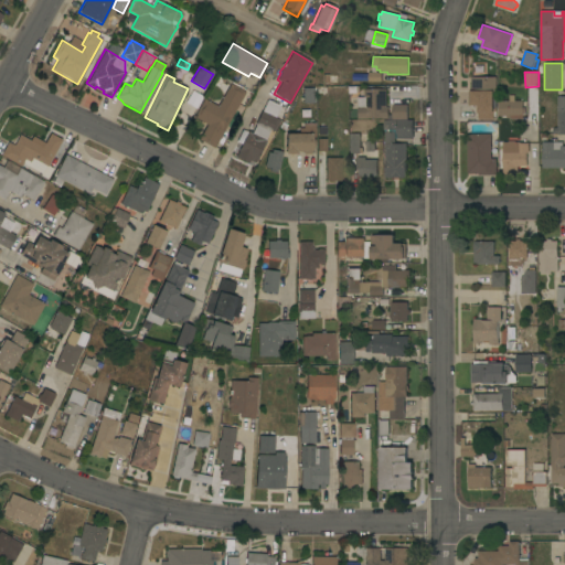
[(497,77),(497,100),(493,100),(494,119),(478,120),(478,105),(469,105),(469,92),(471,92),(471,77),(497,77)]
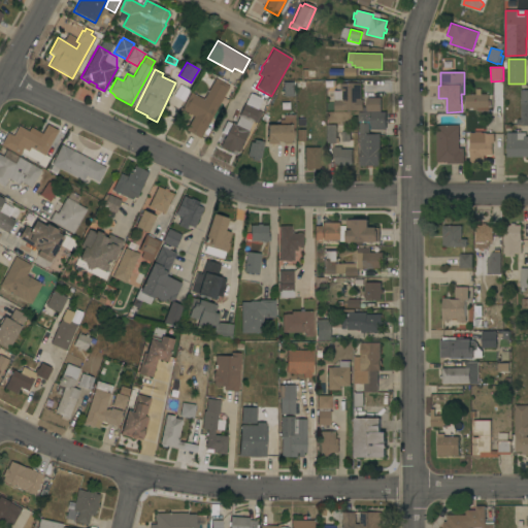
[(199,138),(186,130),(193,117),(180,109),(190,93),(203,100),(215,78),(229,87),(199,138)]
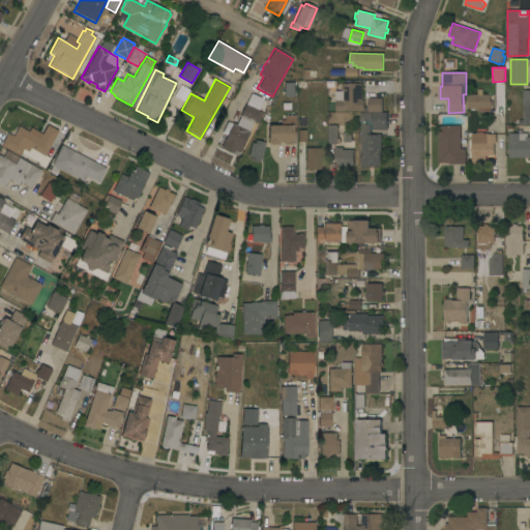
[(284,83),(294,83),(294,96),(284,97),(284,83)]
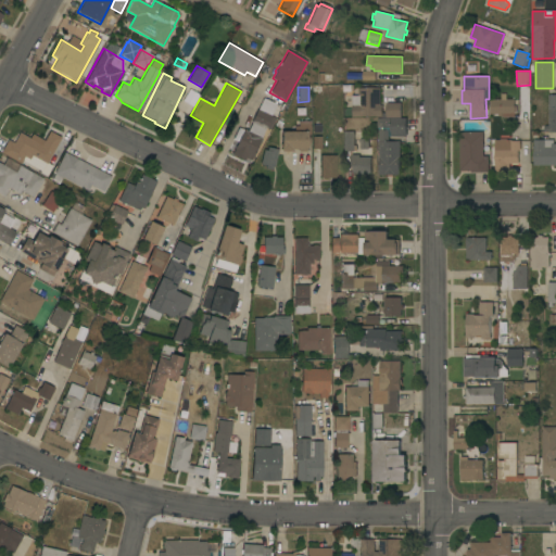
[(380,105),(382,105),(382,117),(376,117),(376,116),(363,116),(363,117),(352,117),(352,105),(361,105),(361,96),(358,96),(358,89),(380,88),(380,105)]
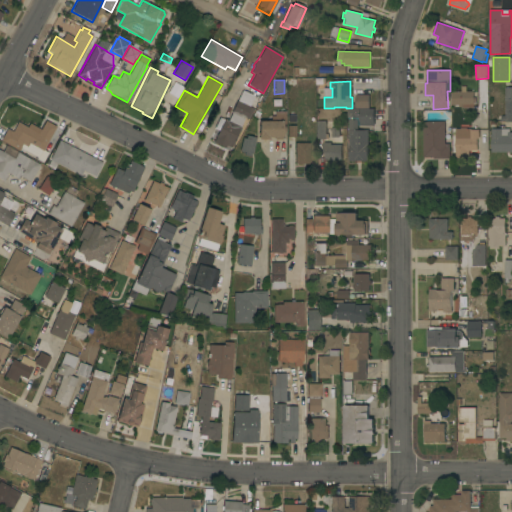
[(474,98),(476,98),(476,103),(474,103),(474,108),(463,108),(463,107),(459,107),(459,105),(452,105),(452,92),(461,92),(461,86),(466,86),(466,92),(474,92),(474,98)]
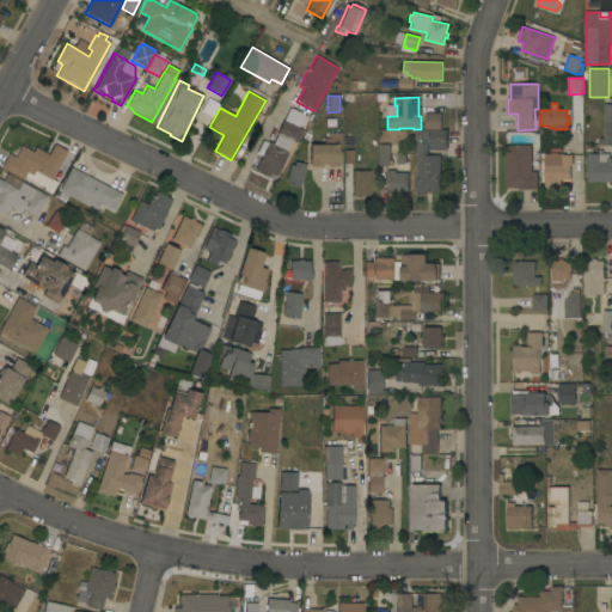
[(611,146),(605,146),(605,145),(599,145),(599,139),(605,139),(604,105),(611,104),(611,146)]
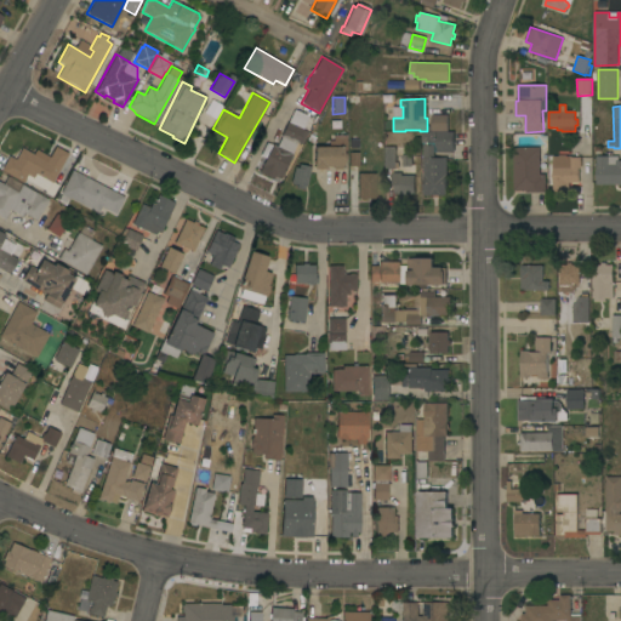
[(265,159),(260,157),(266,143),(272,146),(272,144),(277,147),(281,137),(280,136),(286,123),(288,123),(294,109),(308,117),(302,130),(307,132),(301,144),(296,142),(291,154),(281,176),(278,175),(277,178),(273,177),(272,180),(258,172),(265,159)]
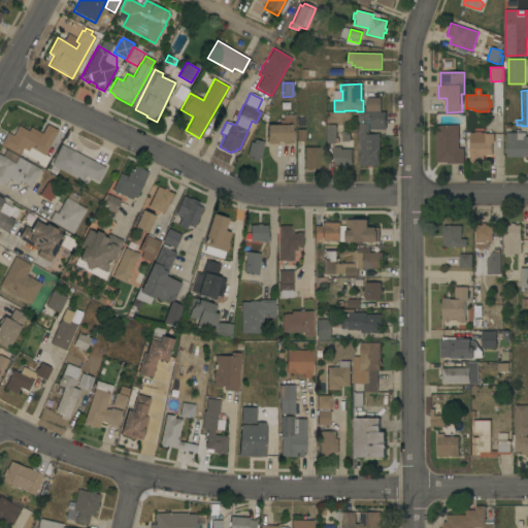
[(381,111),(367,111),(367,98),(381,98),(381,111)]
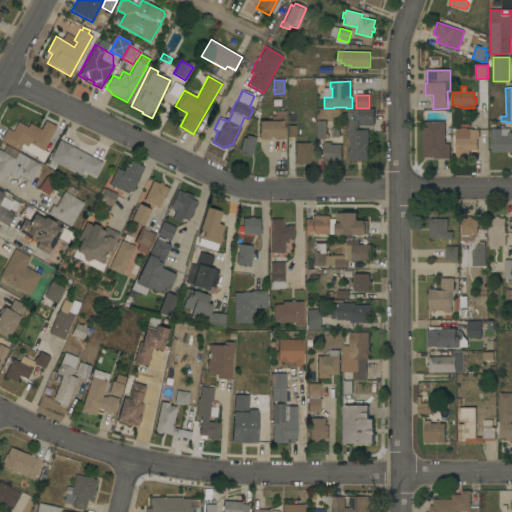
[(374,126),(360,126),(360,121),(359,121),(359,118),(348,118),(348,109),(374,109),(374,126)]
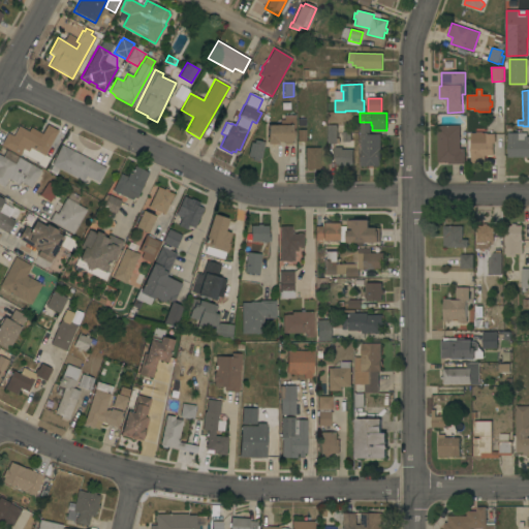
[(280,125),(279,120),(283,120),(283,116),(294,116),(294,128),(291,128),(291,131),(294,131),(294,136),(292,136),(292,143),(290,143),(290,145),(284,145),(284,143),(278,143),(278,145),(267,145),(267,125),(280,125)]
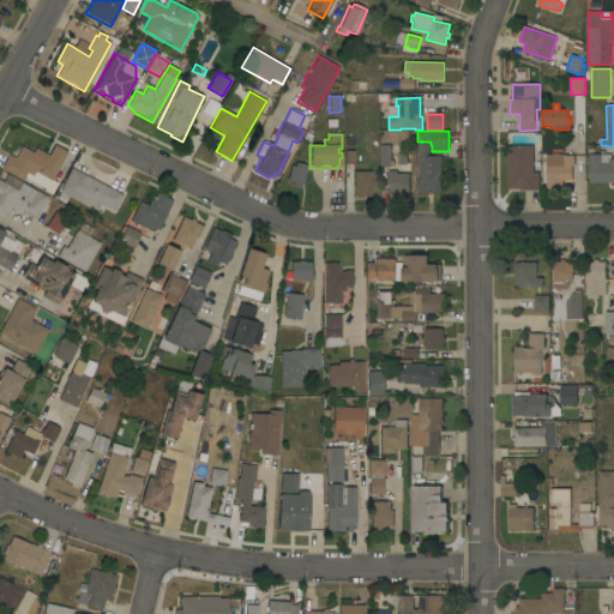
[(443,193),(419,193),(419,144),(429,144),(429,156),(443,156),(443,193)]
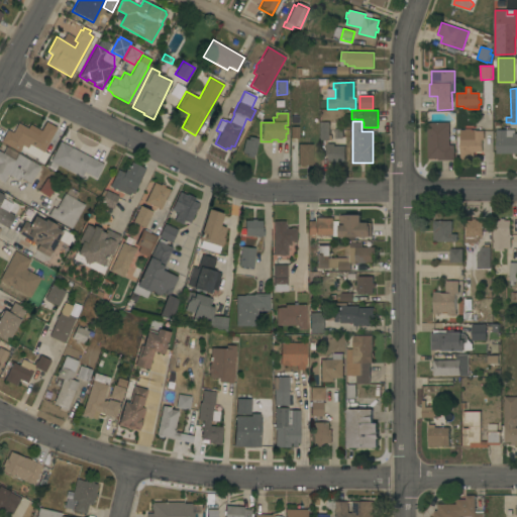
[(43,151),(48,154),(42,164),(36,161),(37,160),(20,149),(19,152),(0,142),(7,130),(12,133),(18,123),(27,128),(29,125),(40,131),(45,122),(57,128),(43,151)]
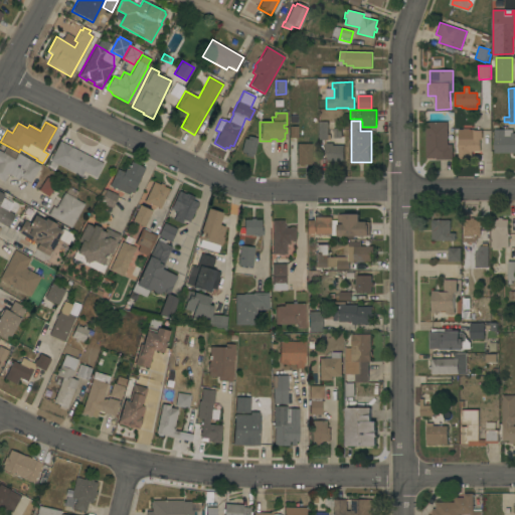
[(328,140),(320,140),(320,122),(328,122),(328,140)]
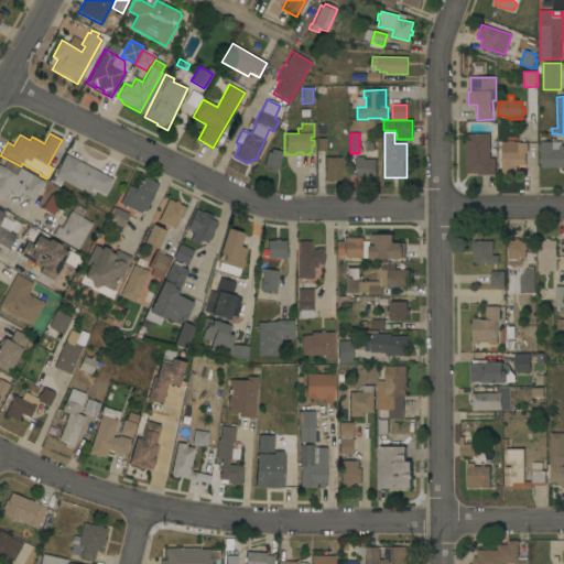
[(466,134),(490,134),(490,159),(496,159),(496,175),(478,175),(478,174),(476,174),(476,173),(467,173),(466,134)]
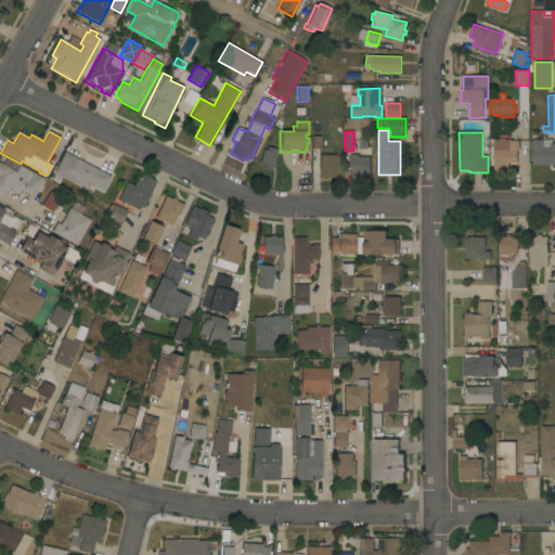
[(311,149),(311,136),(320,136),(320,149),(311,149)]
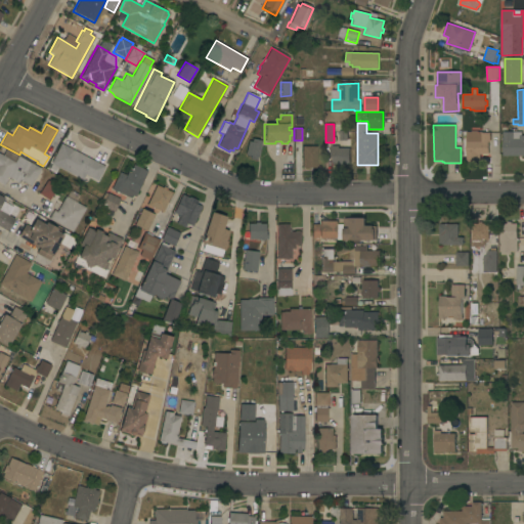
[(339,139),(339,131),(347,131),(347,139),(339,139)]
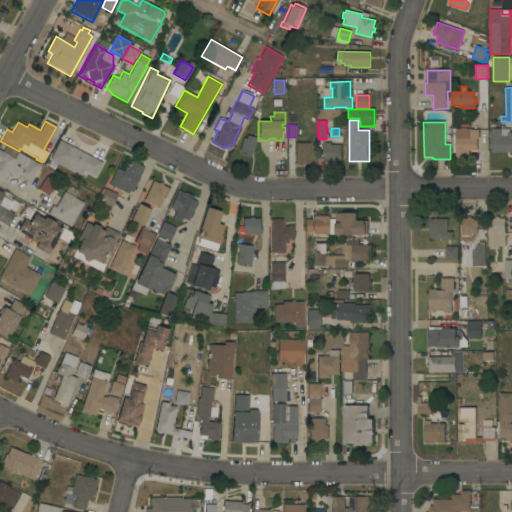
[(456,129),(461,129),(461,128),(470,128),(470,130),(479,130),(479,138),(478,138),(478,151),(470,151),(470,158),(456,158),(456,129)]
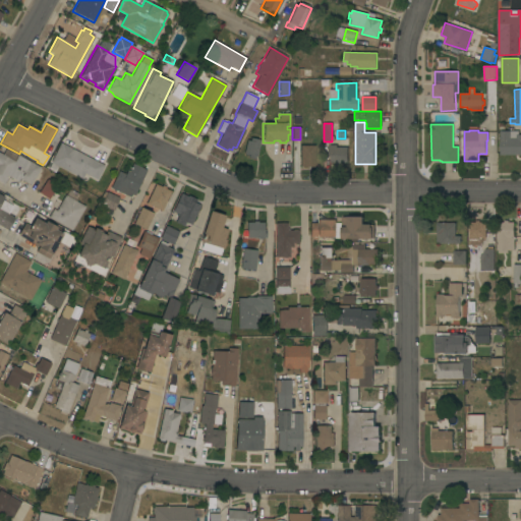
[(520,155),(501,155),(501,131),(519,131),(519,135),(520,135),(520,155)]
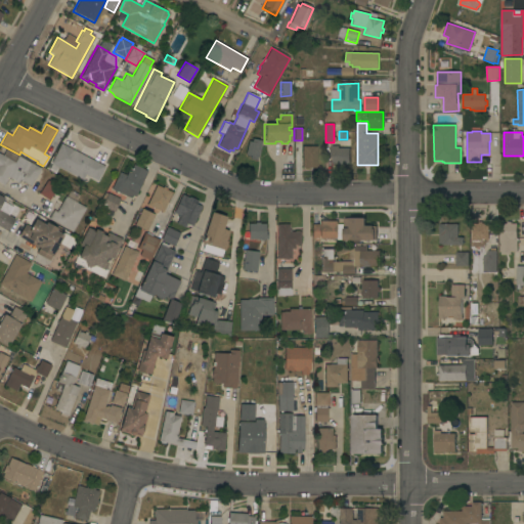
[(248,141),(251,142),(252,139),(261,141),(257,158),(256,161),(250,159),(250,157),(245,155),(248,141)]
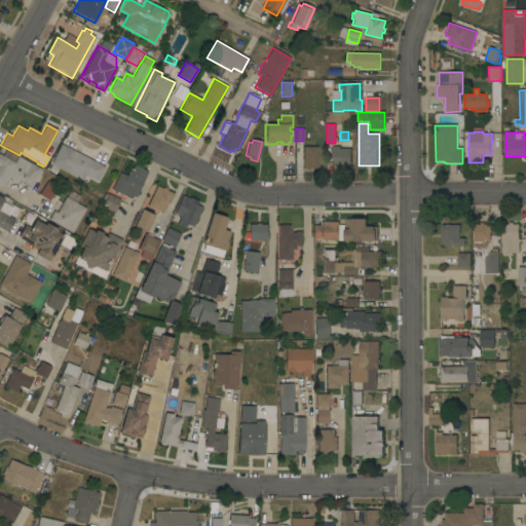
[(105,167),(97,182),(84,176),(82,181),(50,163),(61,144),(105,167)]
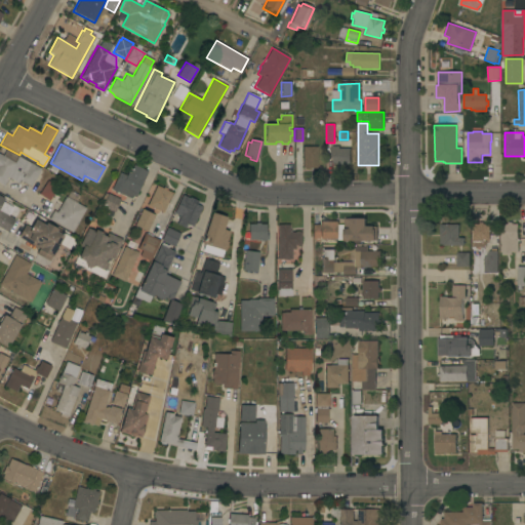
[(318,168),(303,168),(301,147),(318,147),(318,168)]
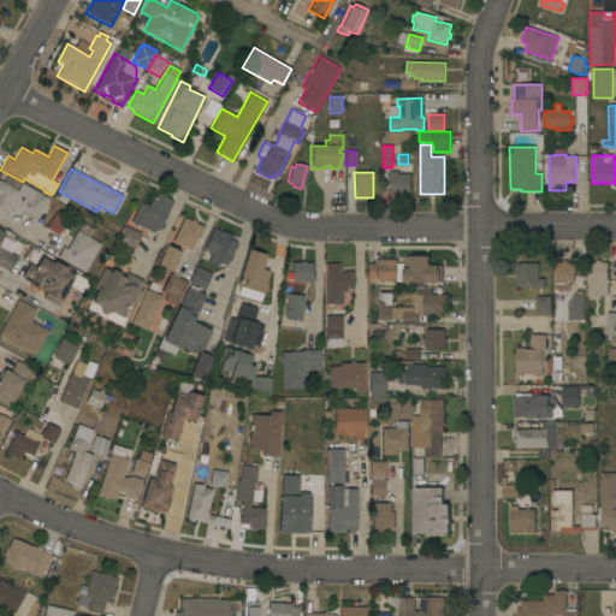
[(403,193),(403,196),(398,196),(398,193),(391,193),(391,184),(389,184),(389,172),(398,172),(398,175),(412,175),(412,193),(403,193)]
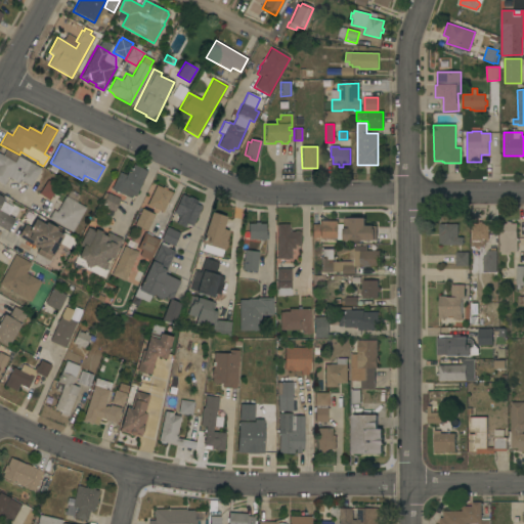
[(41,168),(35,179),(40,182),(35,190),(30,187),(31,186),(19,180),(17,182),(7,176),(5,178),(7,179),(3,185),(0,183),(0,154),(2,156),(6,149),(41,168)]
